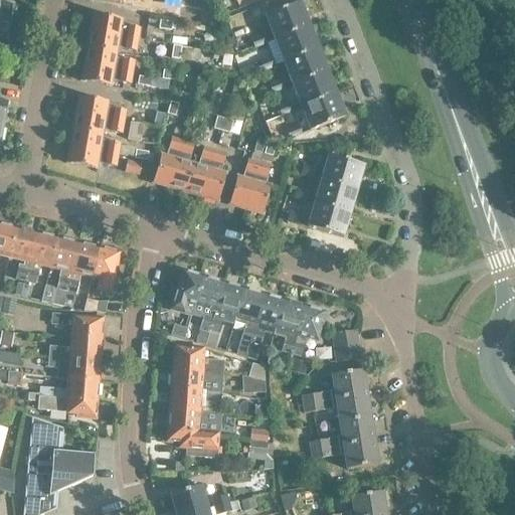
[(0,20),(8,22),(12,5),(0,2),(0,20)]
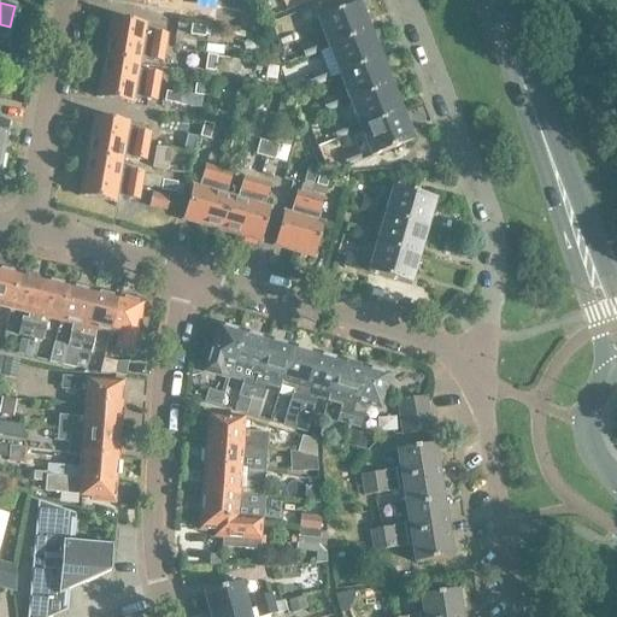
[(363,34),(359,24),(365,22),(358,5),(322,19),(328,35),(323,37),(328,48),(364,35),(363,34)]
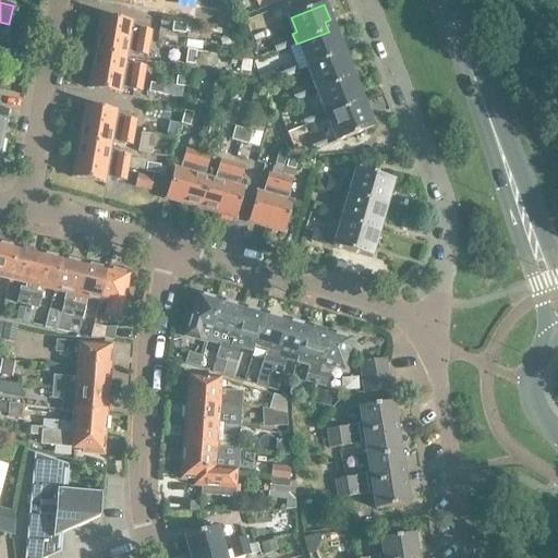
[(149,33),(130,28),(131,23),(99,17),(96,36),(147,45),(149,33)]
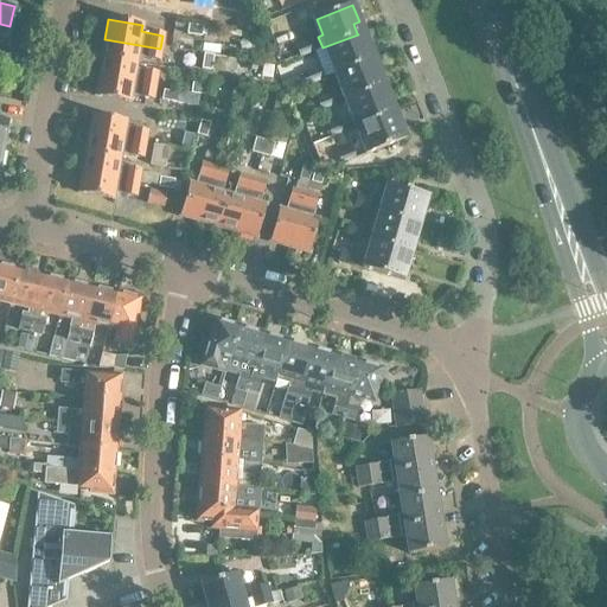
[(0,45),(6,48),(10,26),(0,24),(0,45)]
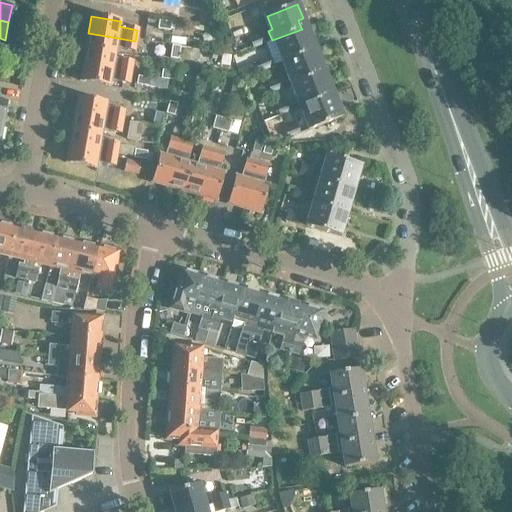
[(158,21),(157,29),(169,31),(170,23),(158,21)]
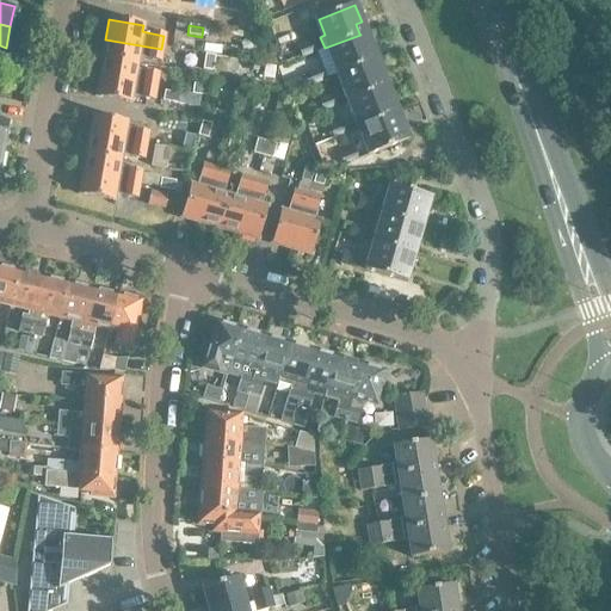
[(331,65),(321,68),(325,79),(334,75),(340,73),(370,61),(366,51),(371,49),(365,31),(359,34),(360,35),(329,47),(335,62),(331,65)]
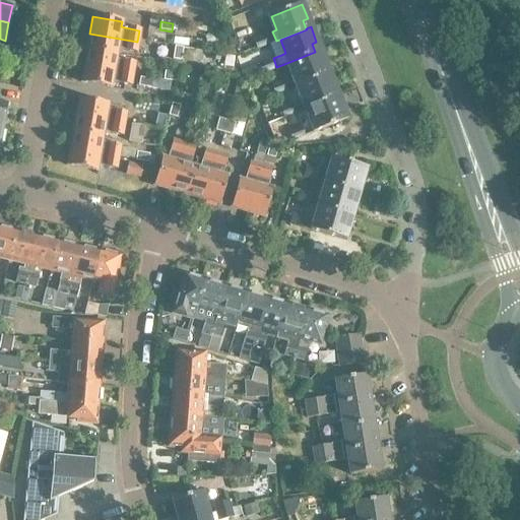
[(116,55),(117,50),(136,53),(137,42),(89,34),(87,50),(116,55)]
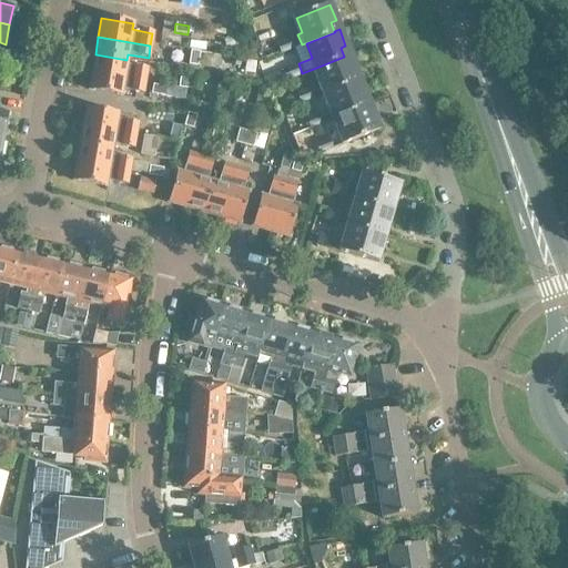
[(288,39),(275,43),(280,53),(293,49),(288,39)]
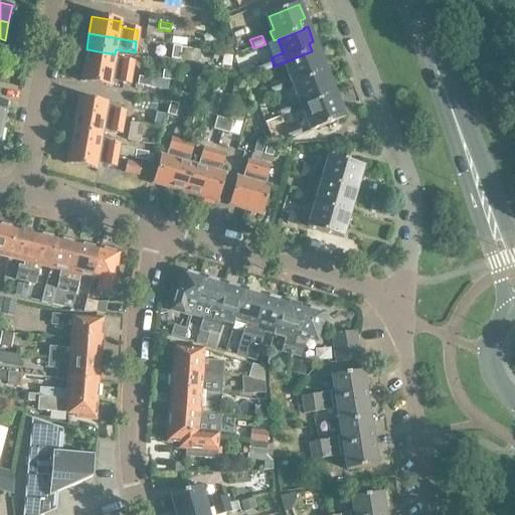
[(172,47),(170,58),(178,59),(180,48),(172,47)]
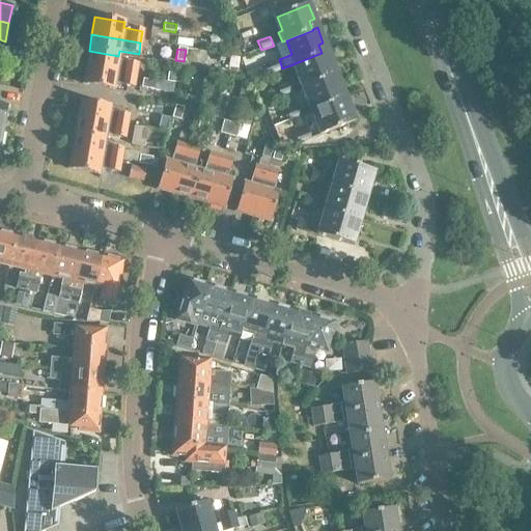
[(137,64),(117,61),(118,56),(89,51),(86,67),(135,76),(137,64)]
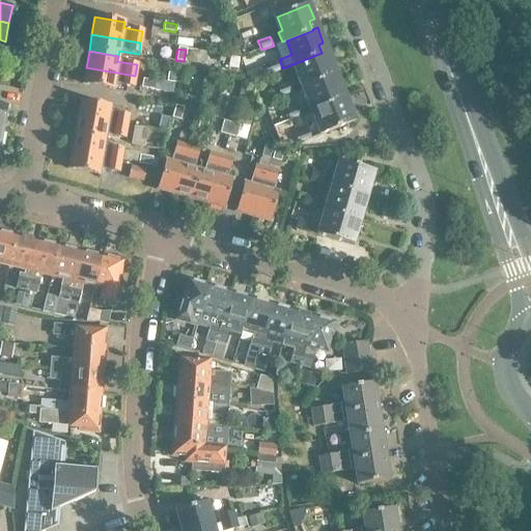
[(322,53),(296,63),(301,78),(297,79),(300,88),(305,87),(331,77),(331,76),(328,67),(332,65),(327,51),(322,53)]
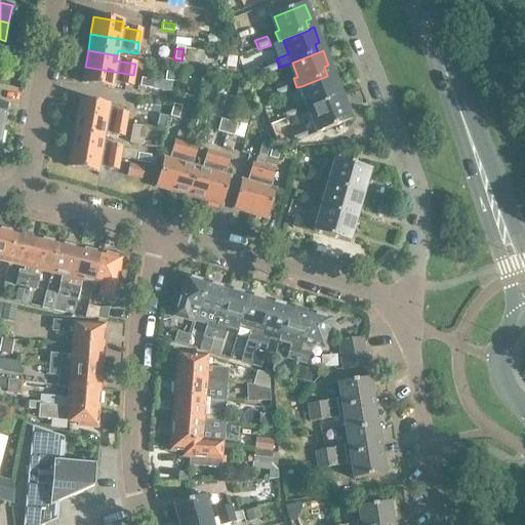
[(227,57),(225,67),(234,69),(236,58),(227,57)]
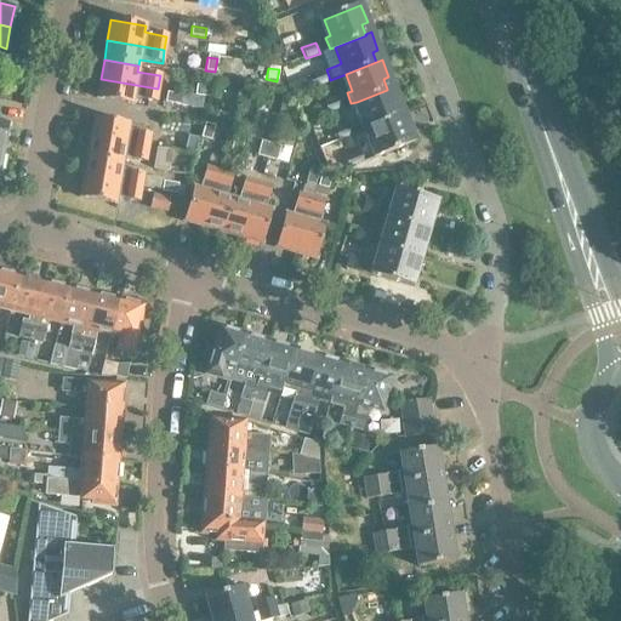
[(312,75),(315,86),(330,80),(326,69),(312,75)]
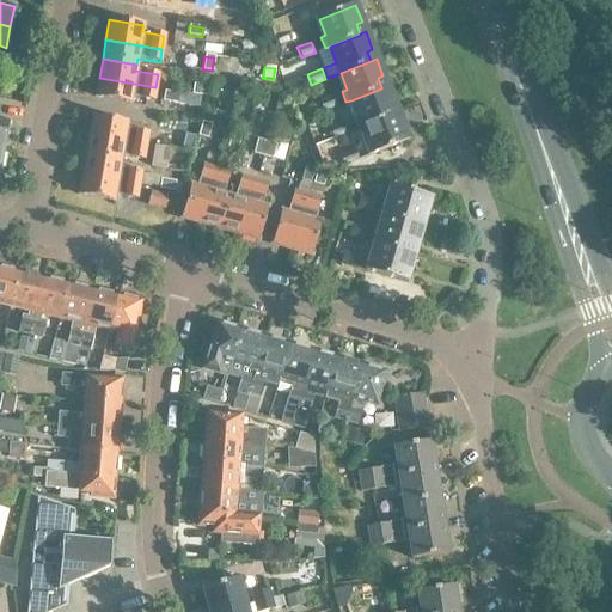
[(129,104),(130,98),(153,102),(155,87),(99,78),(96,98),(129,104)]
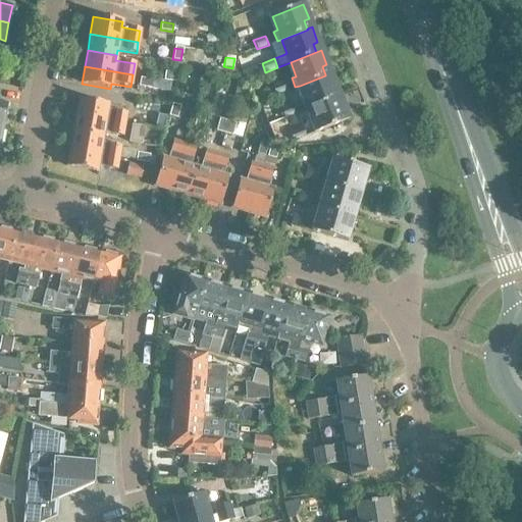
[(325,75),(300,86),(305,99),(301,101),(304,110),(309,108),(334,98),(331,90),(335,88),(329,72),(325,74),(325,75)]
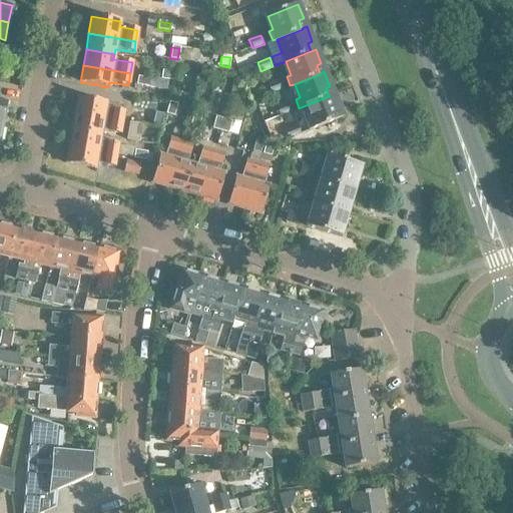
[(267,84),(270,93),(282,89),(279,80),(267,84)]
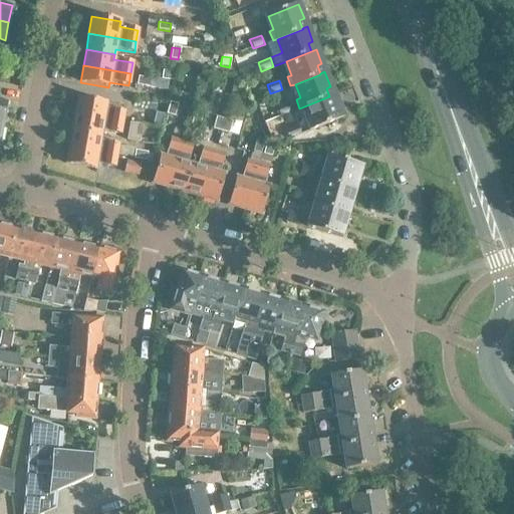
[(300,135),(288,139),(290,144),(317,143),(312,131),(338,119),(334,110),(339,108),(333,94),(329,96),(304,106),(309,120),(304,121),(308,132),(300,135)]
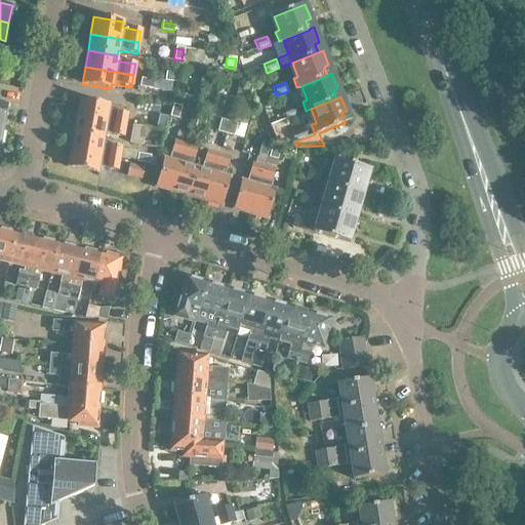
[(126,114),(108,111),(109,106),(79,101),(76,117),(124,126),(126,114)]
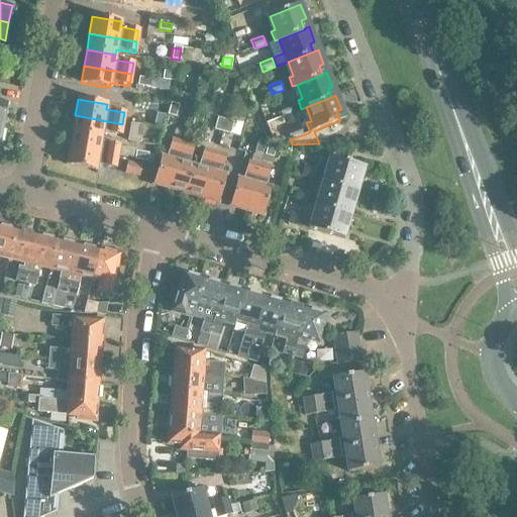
[(290,103),(278,108),(281,117),(293,112),(290,103)]
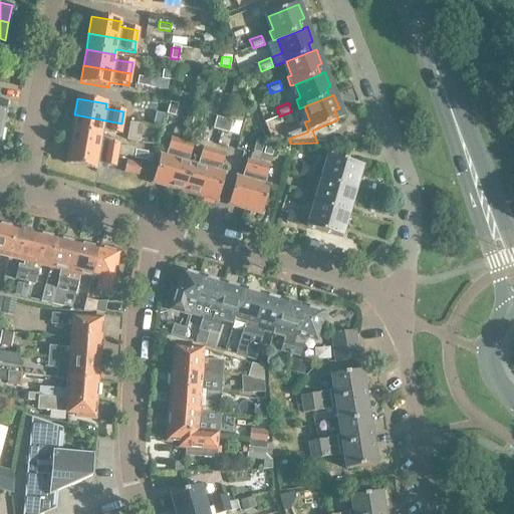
[(169,103),(166,115),(174,117),(177,105),(169,103)]
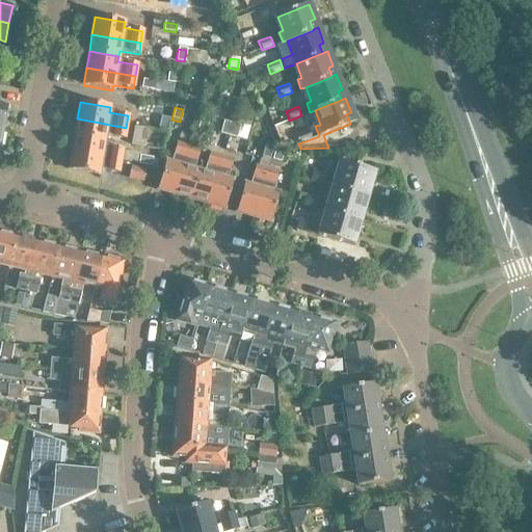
[(104,141),(105,136),(124,139),(126,128),(77,118),(75,136),(104,141)]
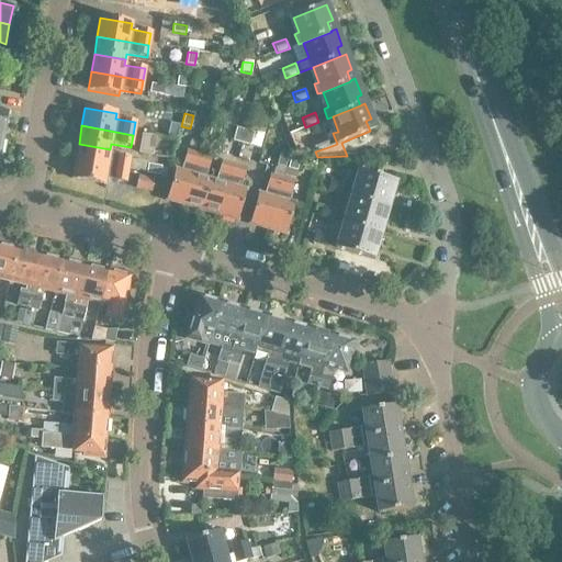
[(211,125),(208,138),(216,141),(220,127),(211,125)]
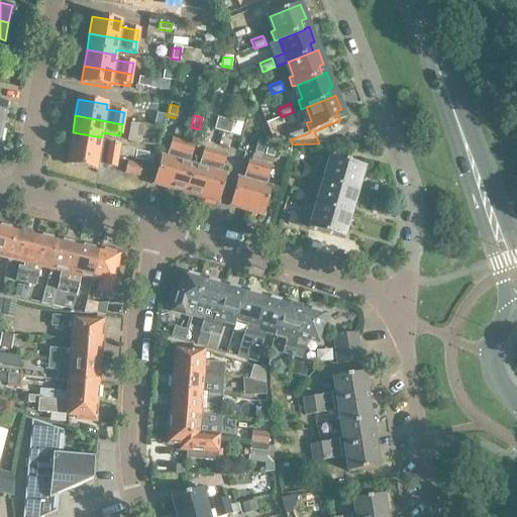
[(217,118),(214,130),(221,132),(225,120),(217,118)]
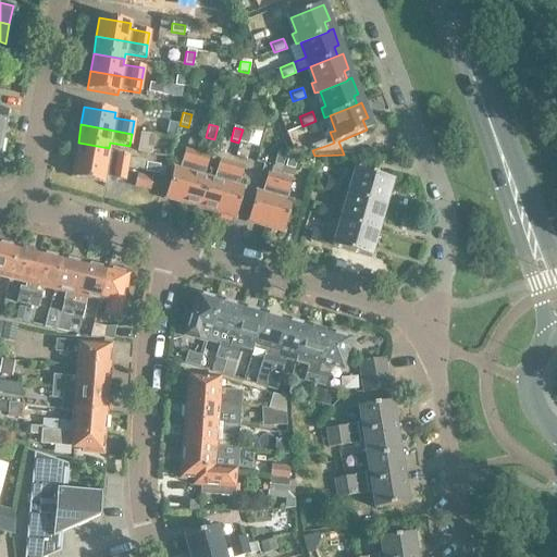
[(243,130),(238,143),(247,145),(251,133),(243,130)]
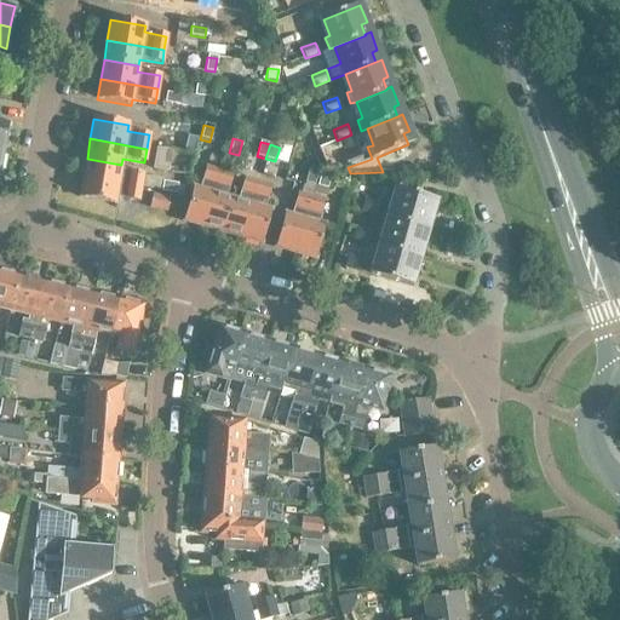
[(156,148),(153,170),(168,172),(172,150),(156,148)]
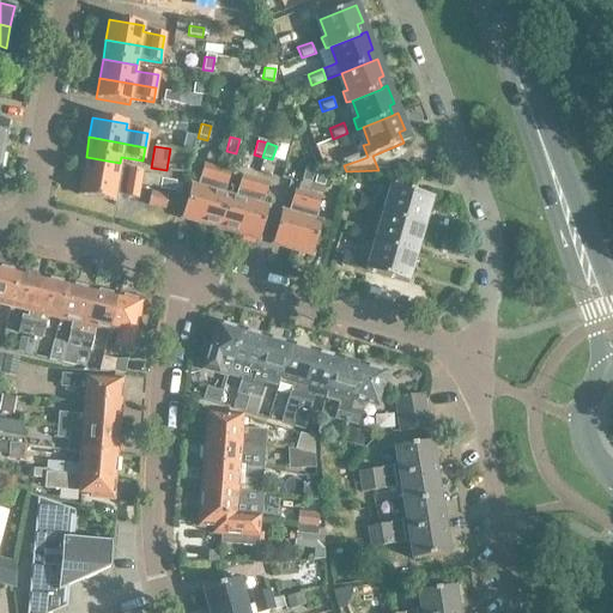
[(339,155),(344,165),(358,161),(353,150),(339,155)]
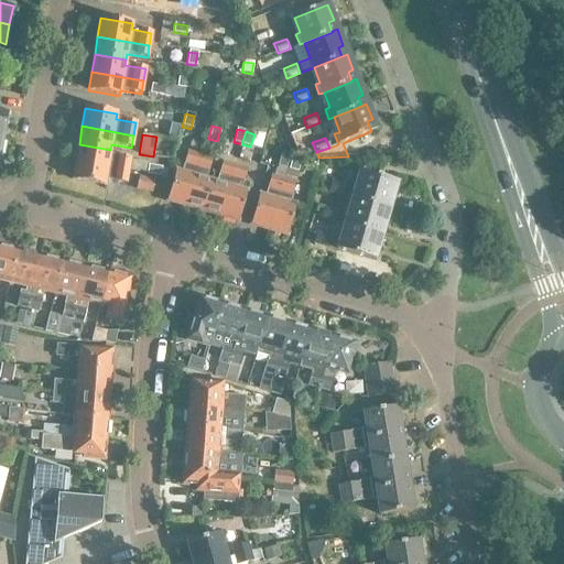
[(128,171),(130,159),(109,155),(110,150),(79,144),(76,162),(128,171)]
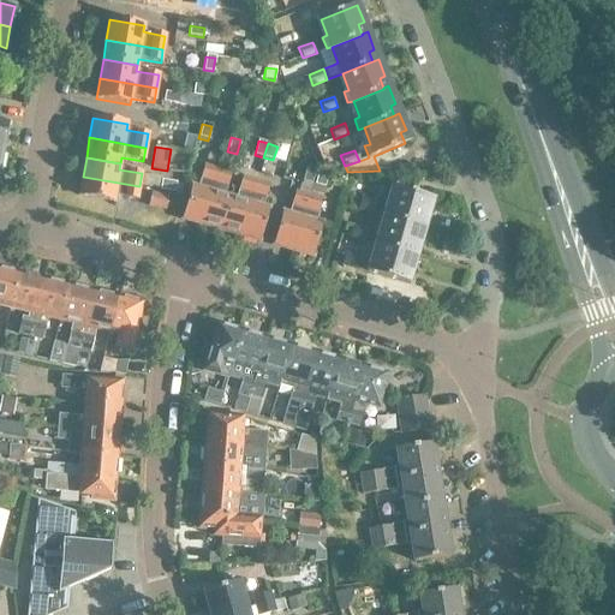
[(197,189),(191,186),(181,220),(201,226),(218,171),(203,167),(197,189)]
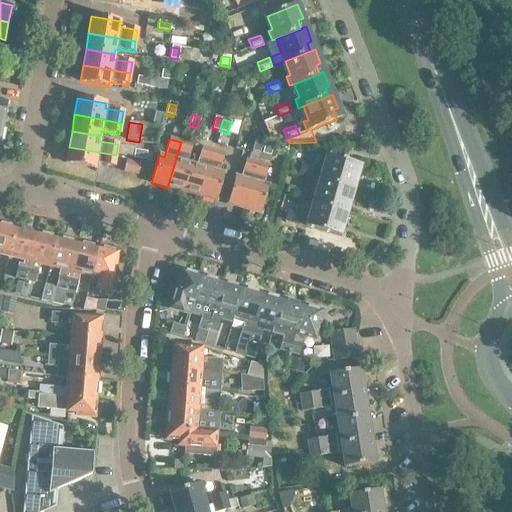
[(255,140),(252,151),(259,153),(263,142),(255,140)]
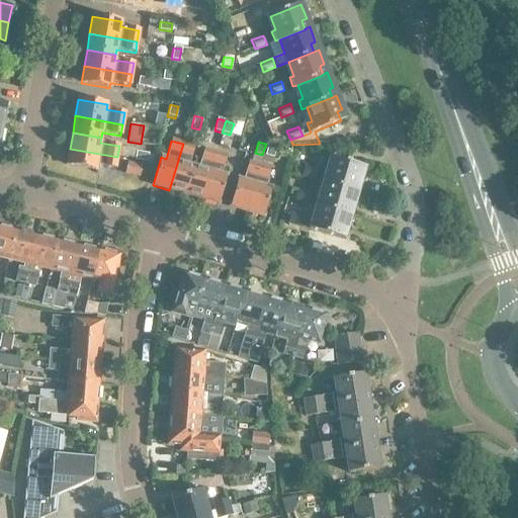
[(193,167),(189,165),(194,147),(183,144),(169,190),(185,194),(193,167)]
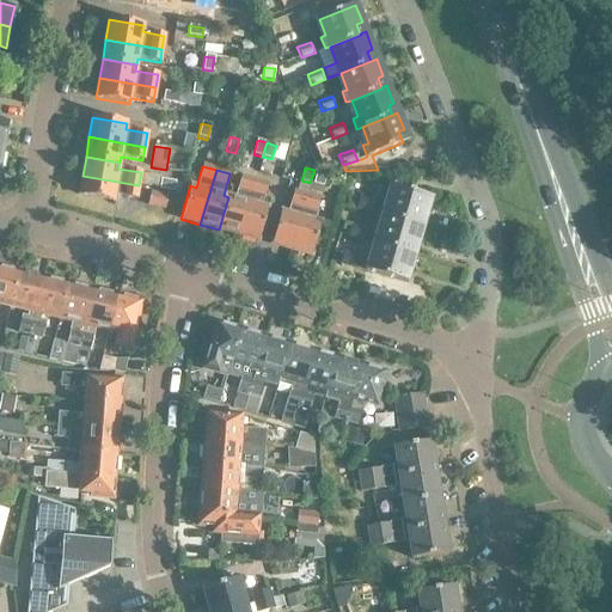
[(318,171),(314,184),(324,187),(328,173),(318,171)]
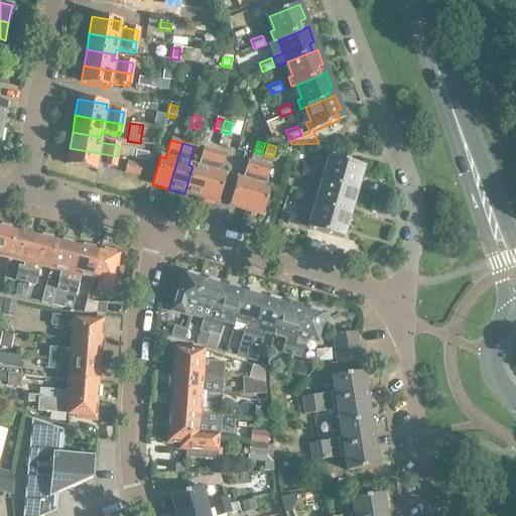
[(70,148),(67,165),(95,170),(96,164),(115,168),(117,156),(70,148)]
